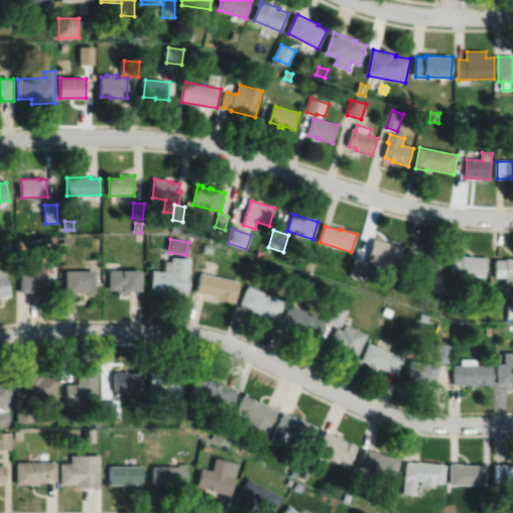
[(355,259),(351,276),(367,281),(369,273),(384,276),(387,263),(399,266),(404,247),(374,240),(369,259),(370,259),(369,263),(355,259)]
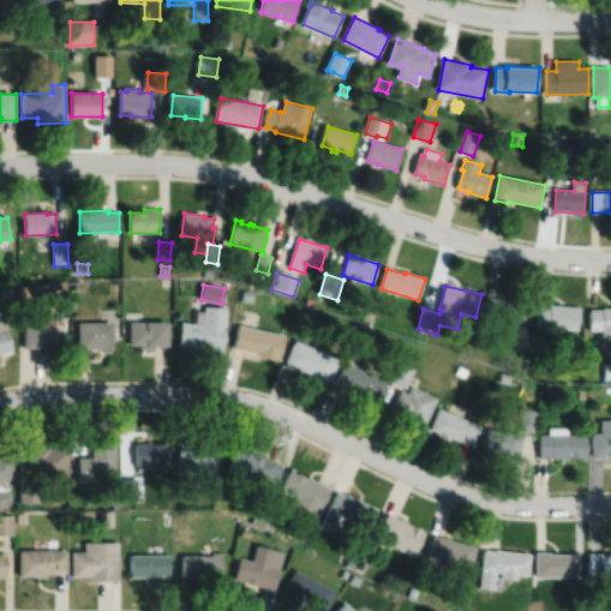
[(21,288),(22,298),(31,297),(30,287),(21,288)]
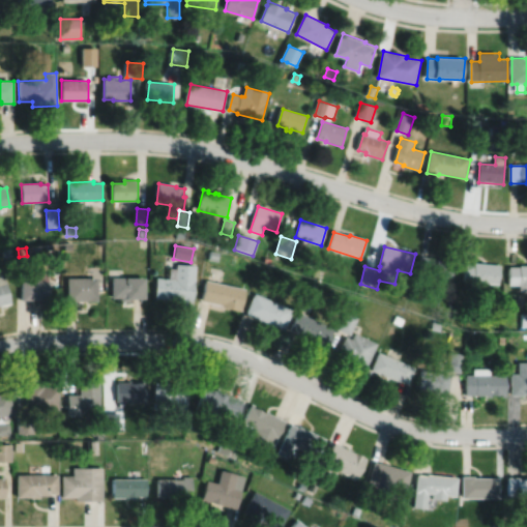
[(2,251),(4,259),(12,258),(10,250),(2,251)]
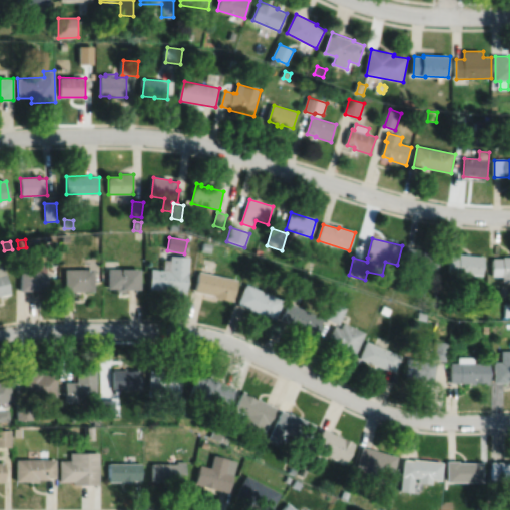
[(204,243),(203,251),(210,253),(212,245),(204,243)]
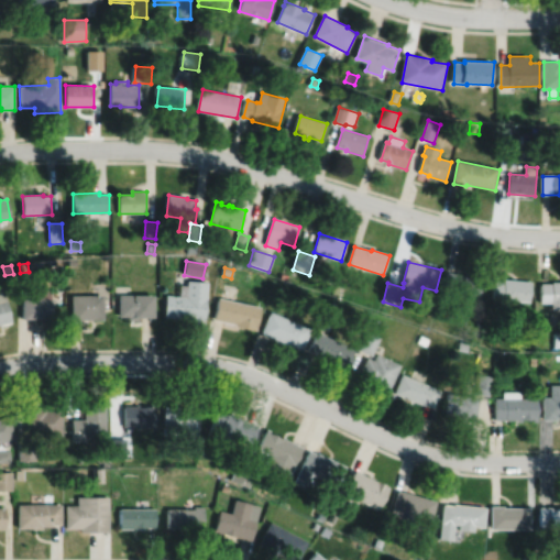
[(449,273),(446,292),(451,293),(450,299),(463,302),(464,295),(482,298),(485,280),(449,273)]
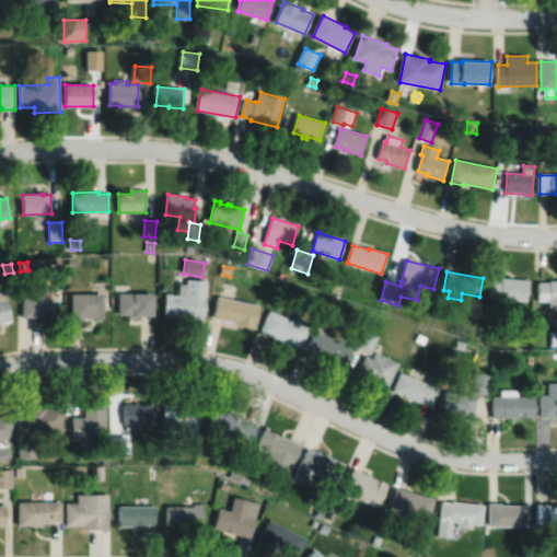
[(494,280),(491,298),(501,299),(529,301),(530,281),(503,279),(502,281),(494,280)]
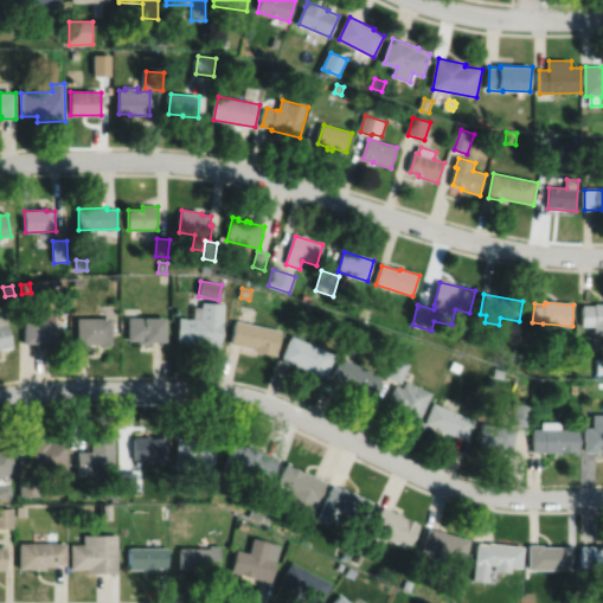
[(179,319),(177,342),(220,346),(224,306),(203,303),(203,309),(194,308),(193,320),(179,319)]
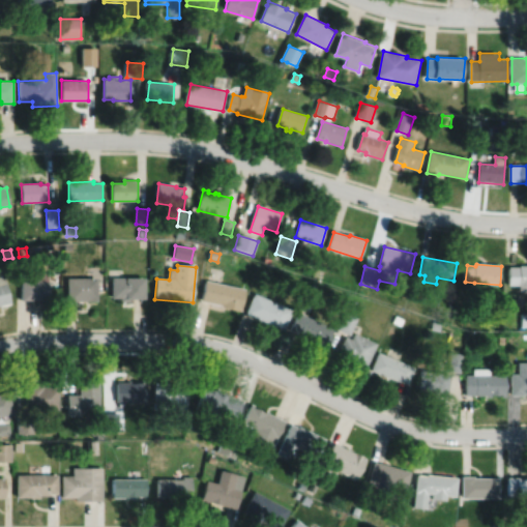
[(510,268),(510,286),(521,286),(521,293),(526,293),(526,266),(521,266),(521,268),(510,268)]
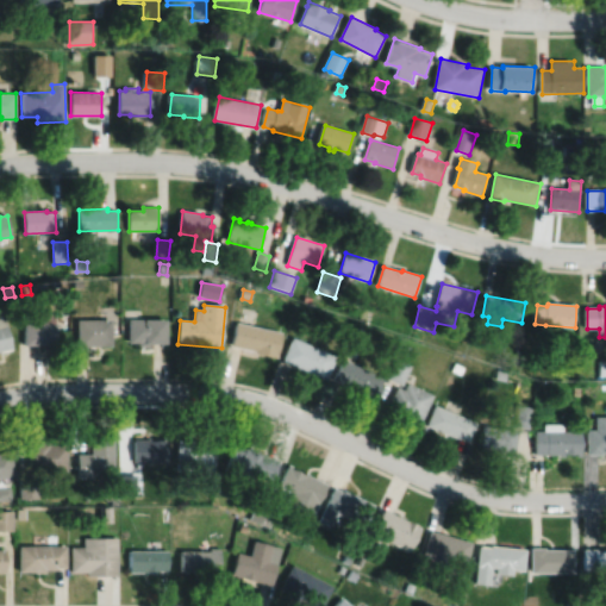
[(0,351),(12,349),(2,312),(0,312),(0,351)]
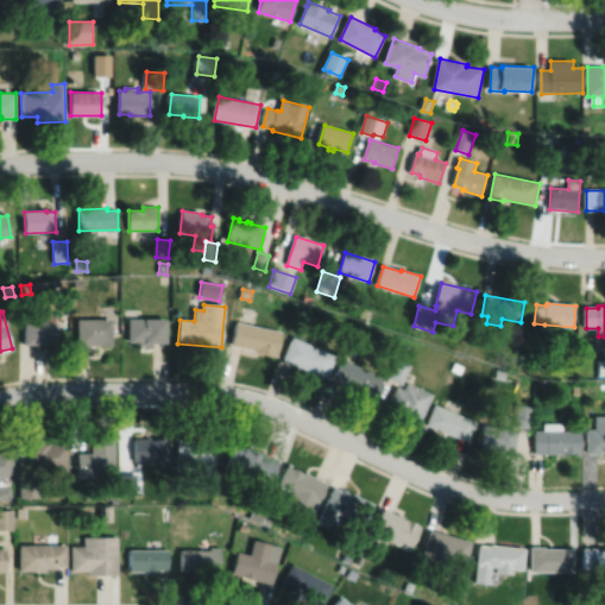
[(77,320),(79,347),(113,346),(112,320),(77,320)]
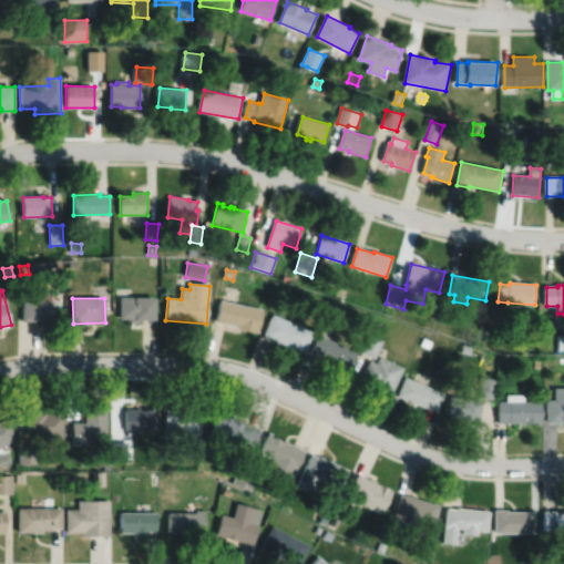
[(120,298),(120,320),(130,320),(130,322),(139,322),(139,320),(155,320),(154,298),(120,298)]
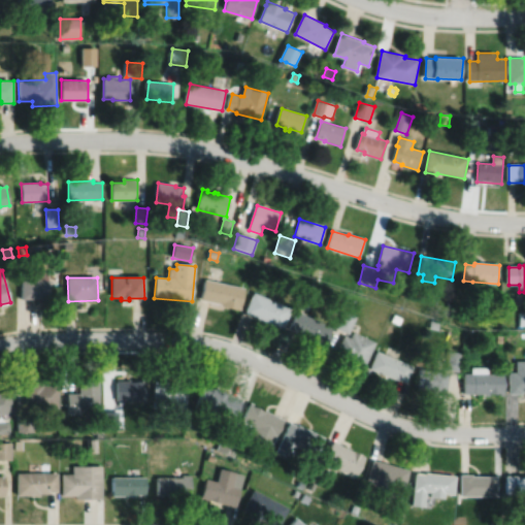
[(205,281),(201,301),(221,305),(221,306),(240,310),(245,289),(205,281)]
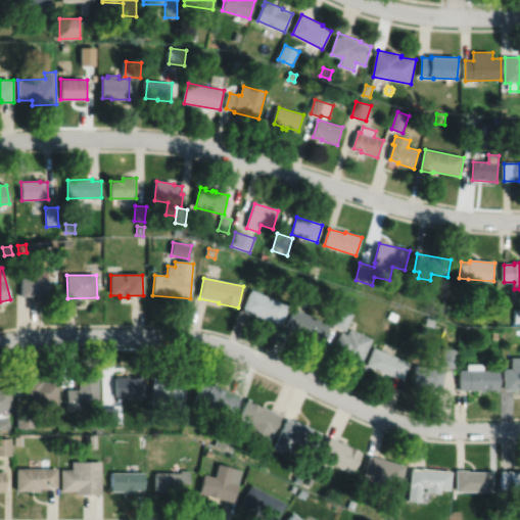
[(21,279),(20,297),(49,297),(49,279),(21,279)]
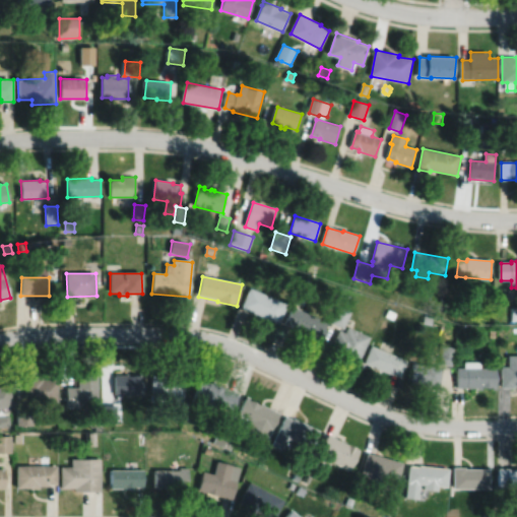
[(306,278),(302,287),(309,291),(313,281),(306,278)]
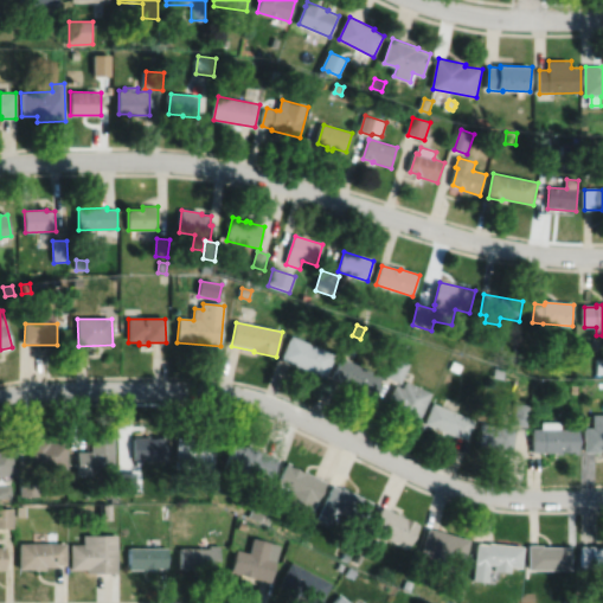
[(293,337),(282,360),(326,379),(335,355),(293,337)]
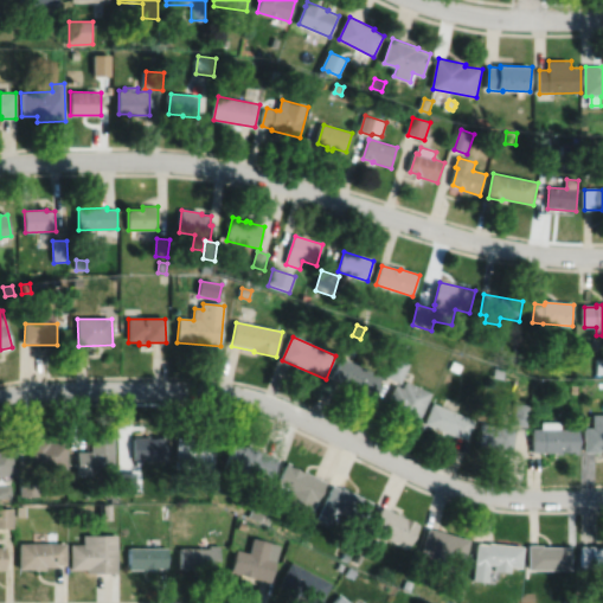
[(341,359),(333,379),(341,384),(341,386),(372,401),(383,378),(341,359)]
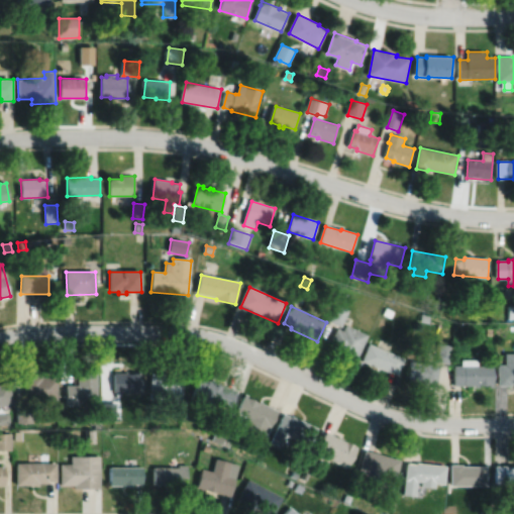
[(338,306),(330,322),(342,328),(350,311),(338,306)]
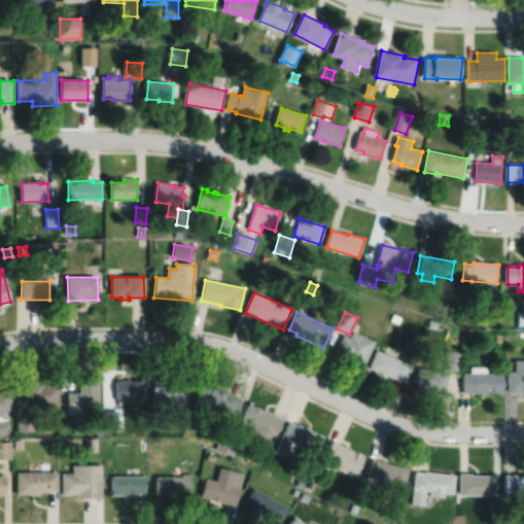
[(395,315),(392,321),(399,325),(403,318),(395,315)]
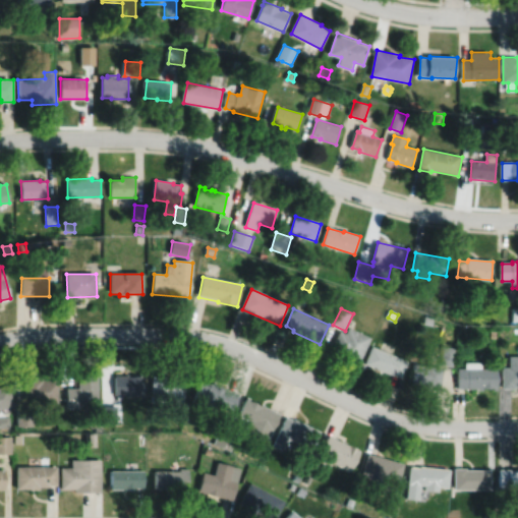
[(426,318),(425,325),(434,327),(435,320),(426,318)]
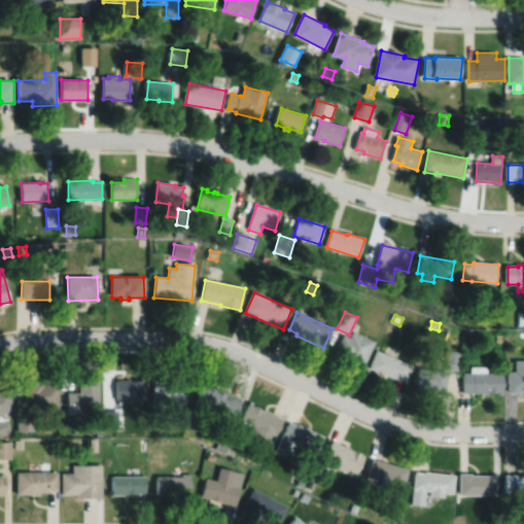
[(345,336),(336,354),(364,368),(376,343),(353,332),(350,339),(345,336)]
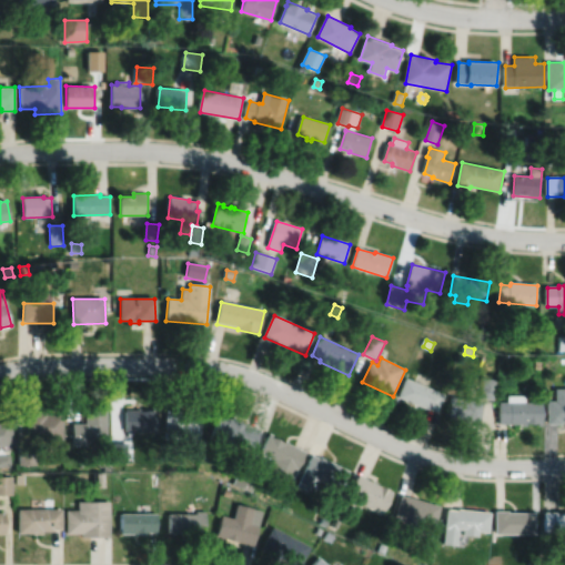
[(484,379),(482,399),(495,401),(498,381),(484,379)]
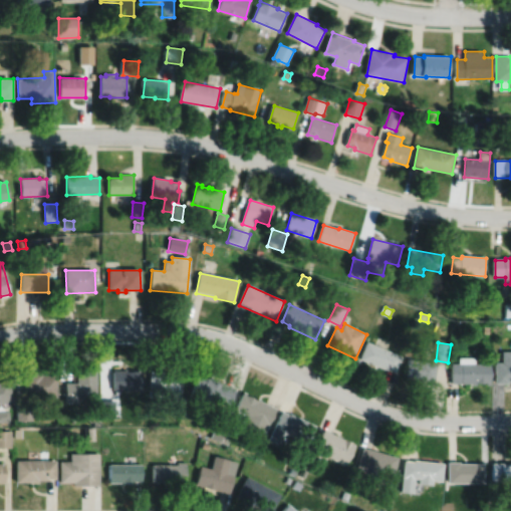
[(368,343),(360,360),(389,371),(389,370),(397,373),(404,357),(368,343)]
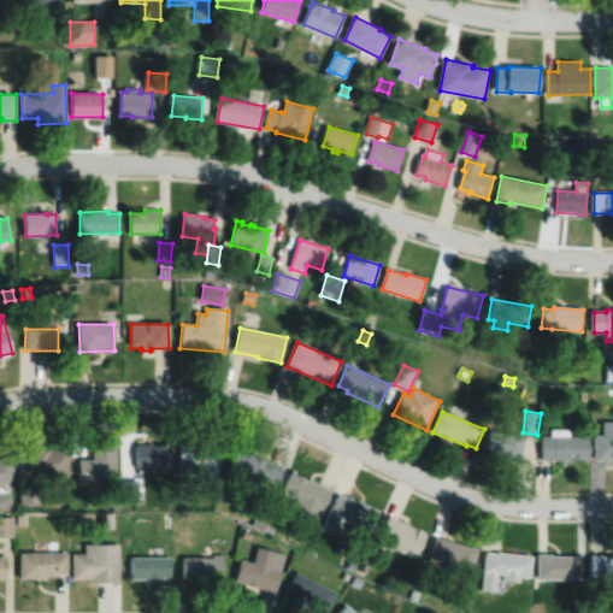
[(596,437),(596,461),(611,461),(611,460),(612,460),(612,423),(605,424),(605,437),(596,437)]
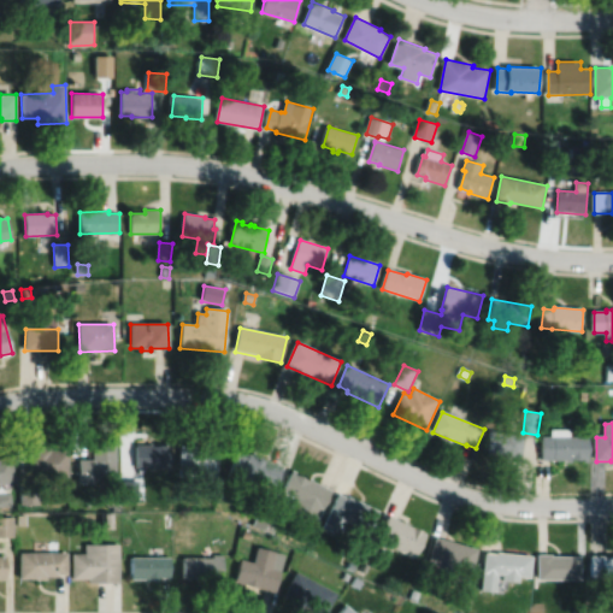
[(543,438),(543,461),(569,461),(569,463),(573,464),(573,461),(585,461),(585,464),(590,464),(590,438),(571,438),(571,430),(553,430),(552,438),(543,438)]
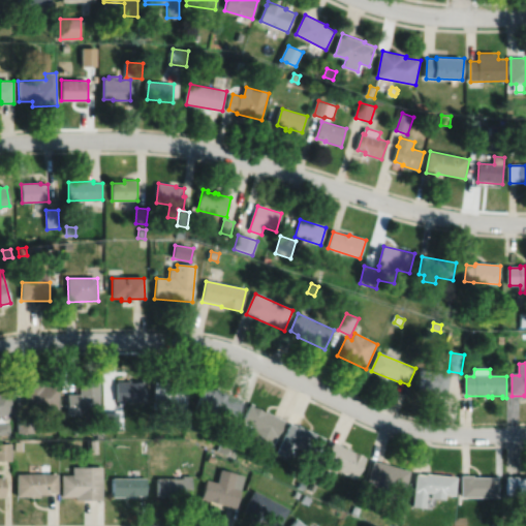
[(422,370),(419,389),(449,394),(452,375),(422,370)]
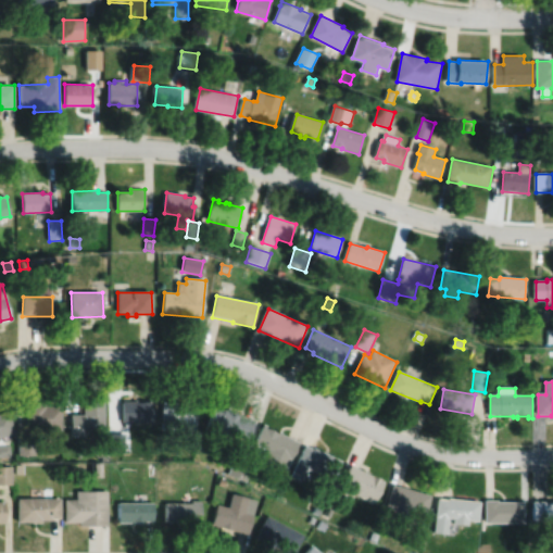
[(124,403),(124,424),(155,424),(155,401),(152,401),(152,403),(139,403),(139,401),(135,401),(135,403),(124,403)]
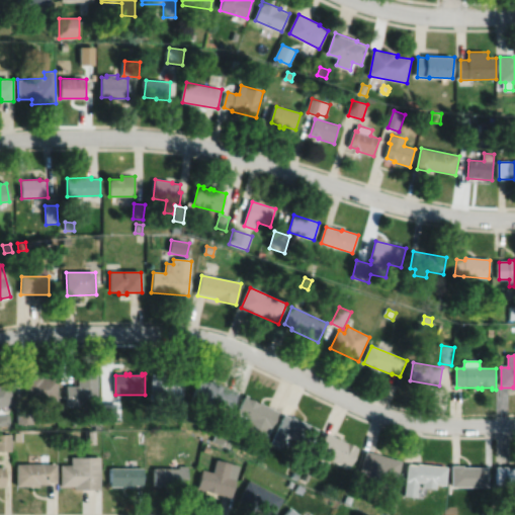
[(67,388),(67,407),(82,407),(82,406),(98,406),(98,375),(79,375),(79,388),(67,388)]
